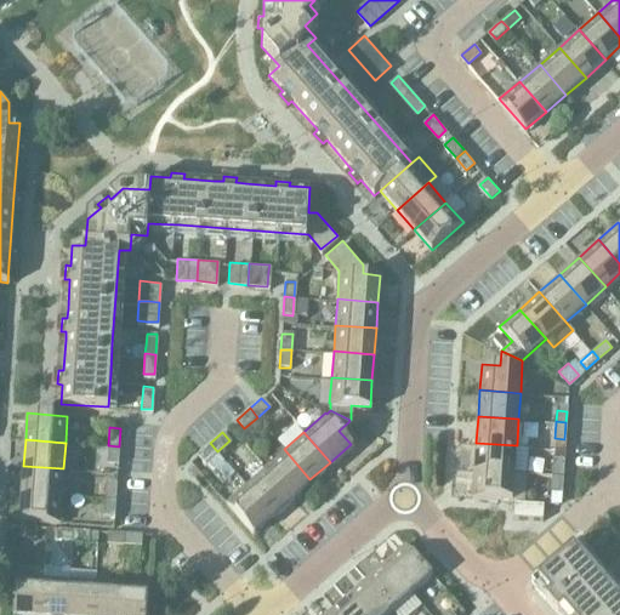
[(217,451),(210,443),(198,454),(205,462),(217,453),(217,451)]
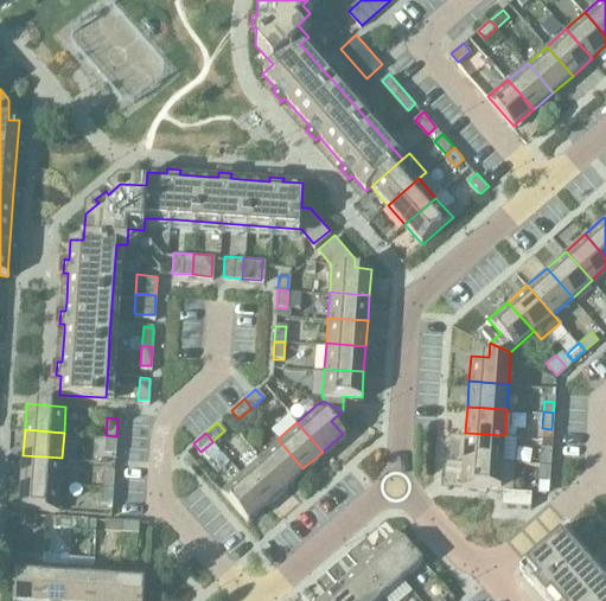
[(465,433),(464,458),(503,461),(505,435),(465,433)]
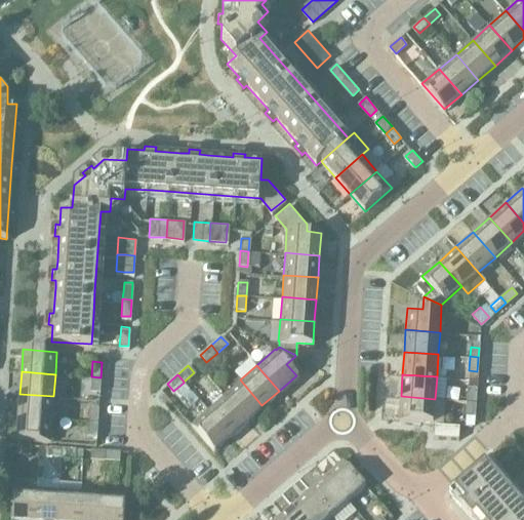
[(101,377),(91,376),(90,390),(99,391),(101,377)]
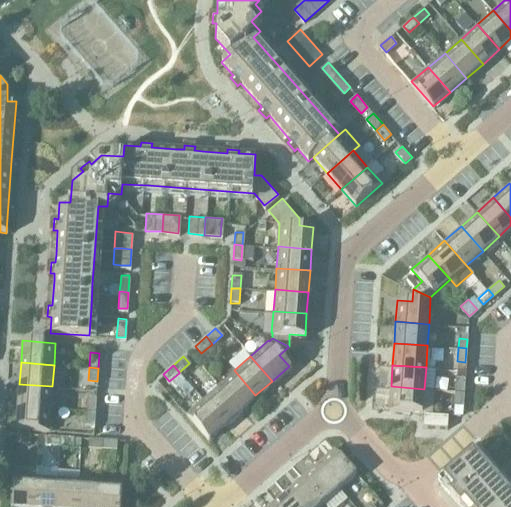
[(234,370),(217,384),(239,409),(255,395),(234,370)]
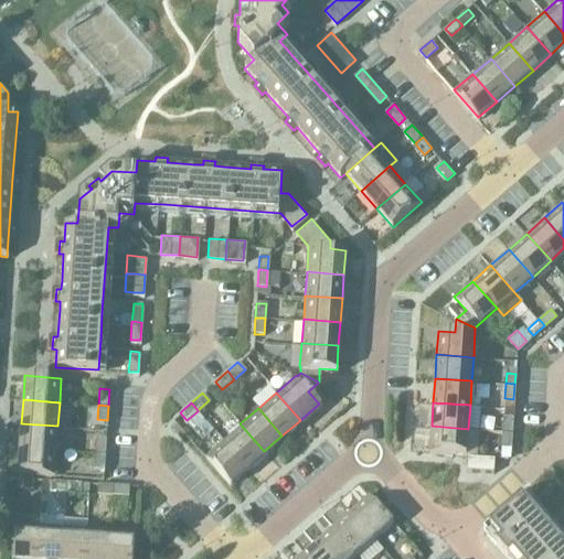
[(198,411),(187,420),(202,437),(212,428),(198,411)]
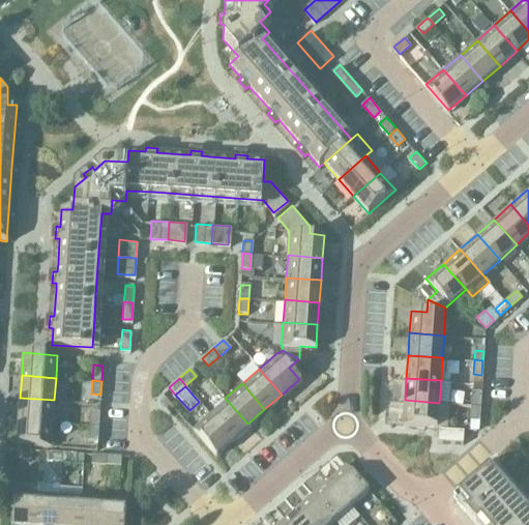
[(472,390),(471,405),(479,405),(480,391),(472,390)]
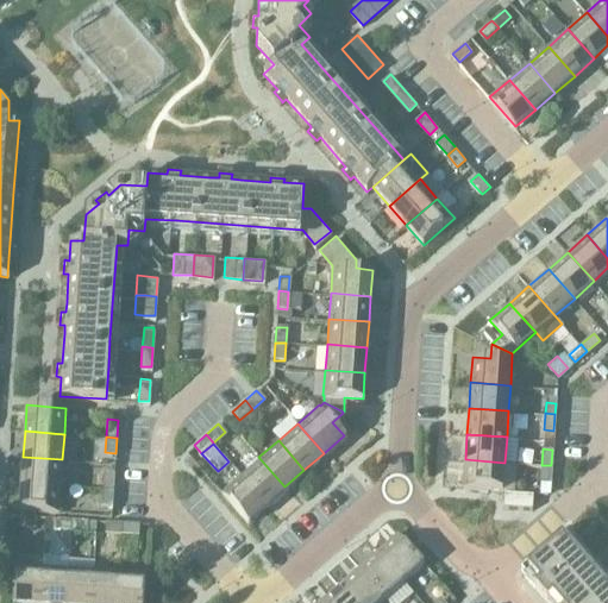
[(23,457),(22,482),(61,485),(62,459),(23,457)]
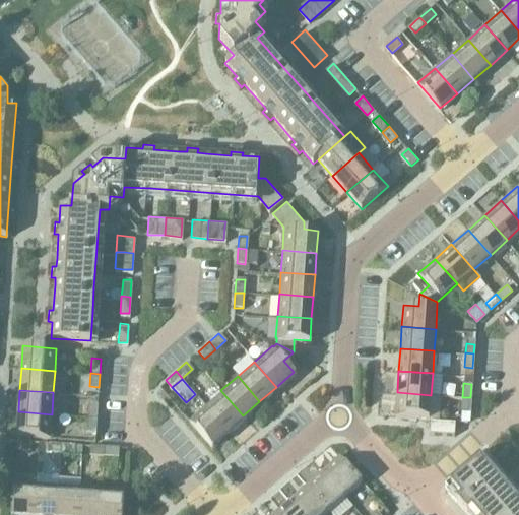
[(220,390),(204,404),(226,430),(243,415),(220,390)]
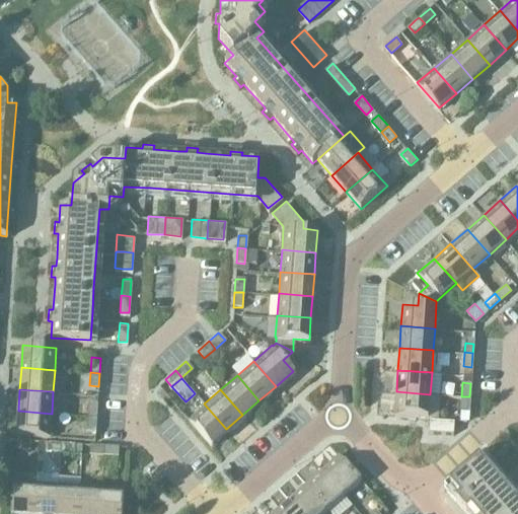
[(430,394),(396,391),(394,415),(429,416),(430,394)]
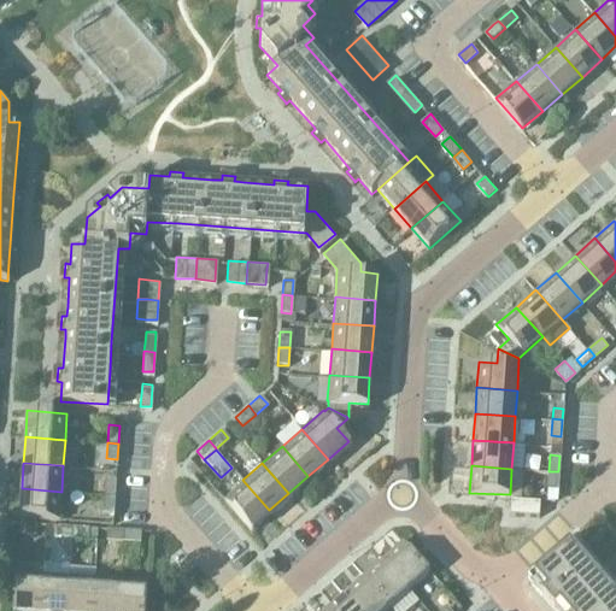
[(558,471),(549,471),(549,487),(557,488),(558,471)]
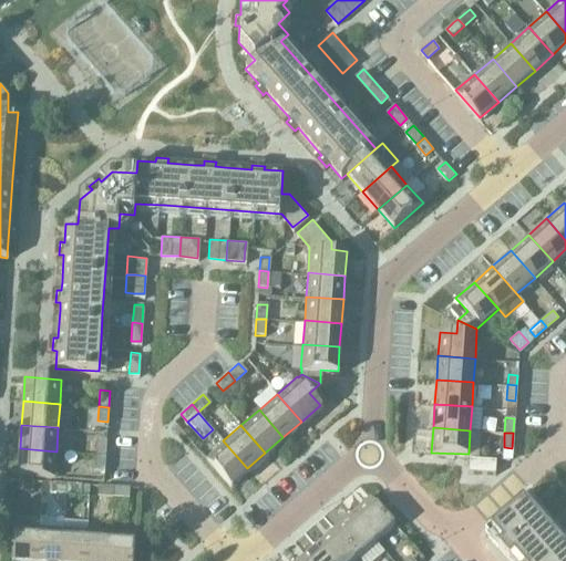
[(96,438),(94,454),(104,455),(105,439),(96,438)]
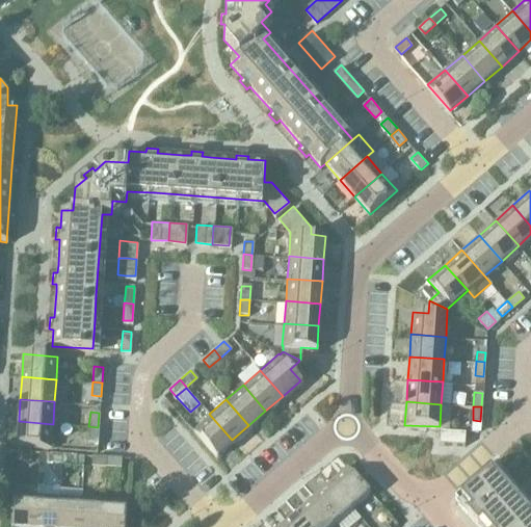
[(232,440),(209,414),(191,429),(214,455),(232,440)]
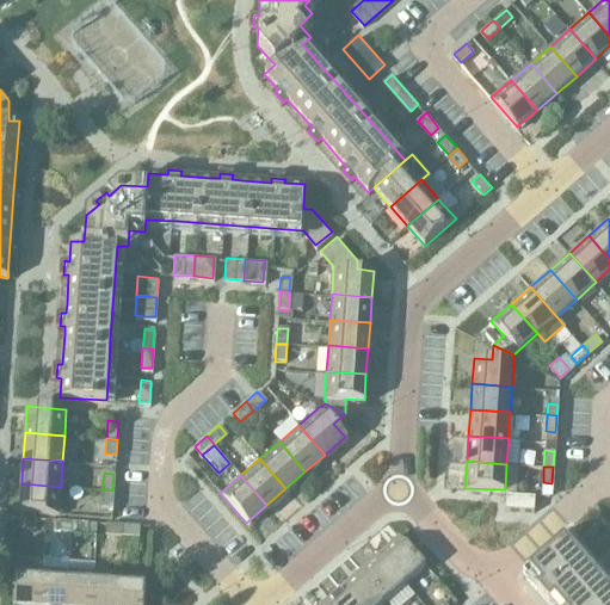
[(61,487),(22,483),(19,511),(59,513),(61,487)]
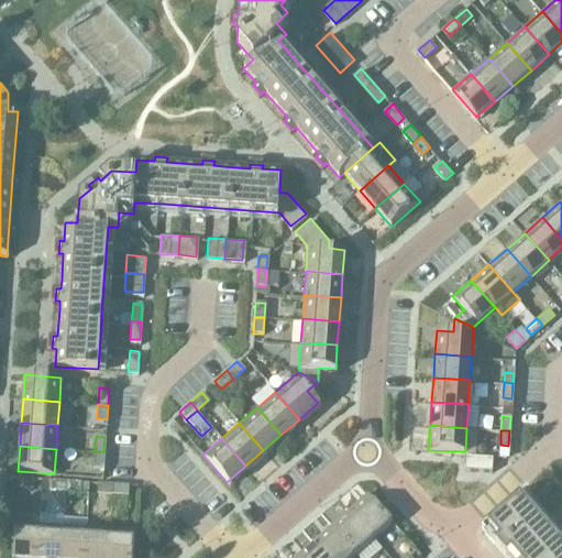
[(103,452),(94,451),(92,467),(103,468),(103,452)]
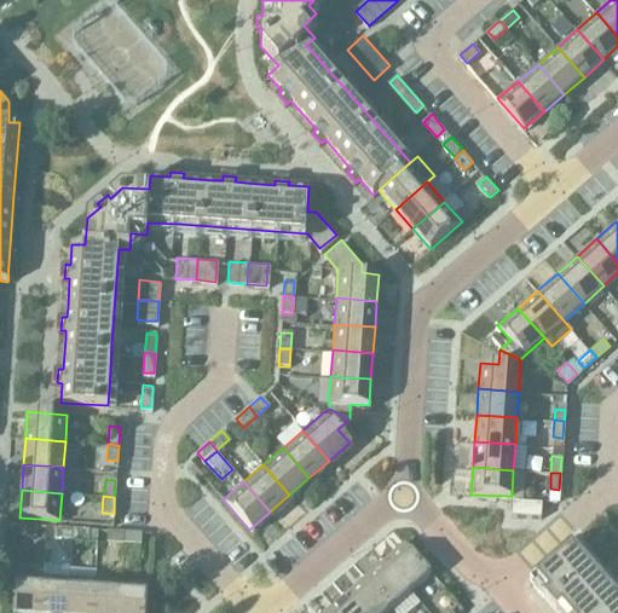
[(512,498),(510,513),(539,515),(541,501),(512,498)]
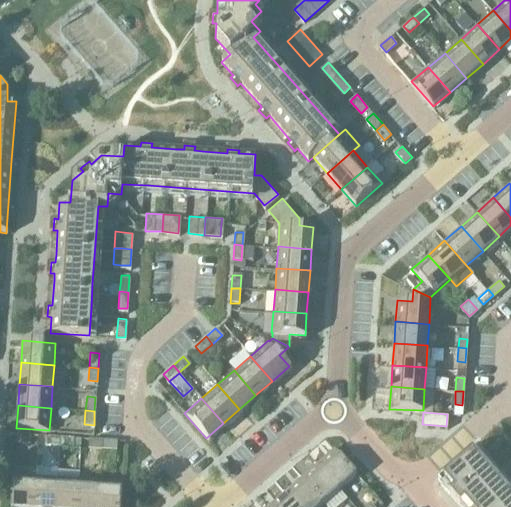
[(16,433),(15,442),(30,443),(30,434),(16,433)]
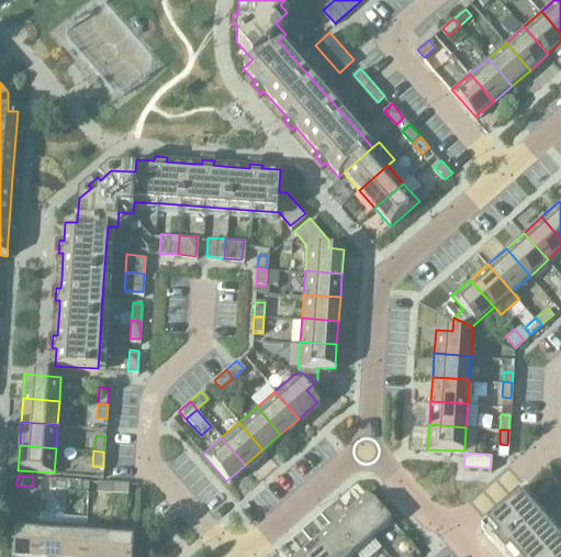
[(65,488),(65,489),(66,479),(51,478),(49,488),(55,488),(65,488)]
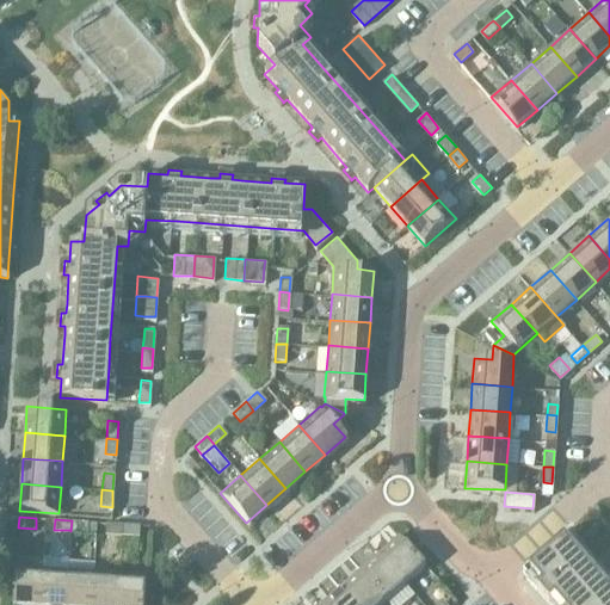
[(72,520),(71,531),(86,531),(87,522),(72,520)]
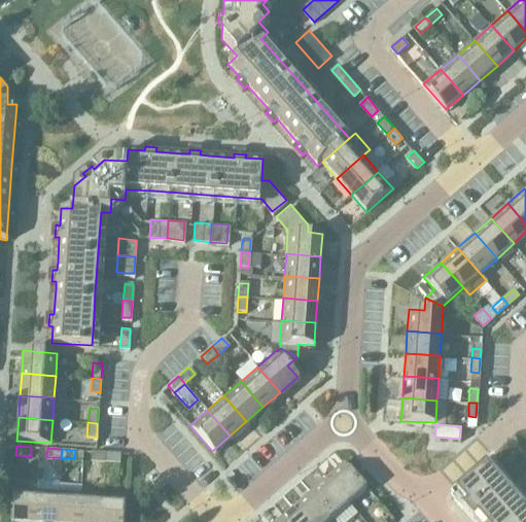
[(91,460),(105,461),(106,451),(92,450),(91,460)]
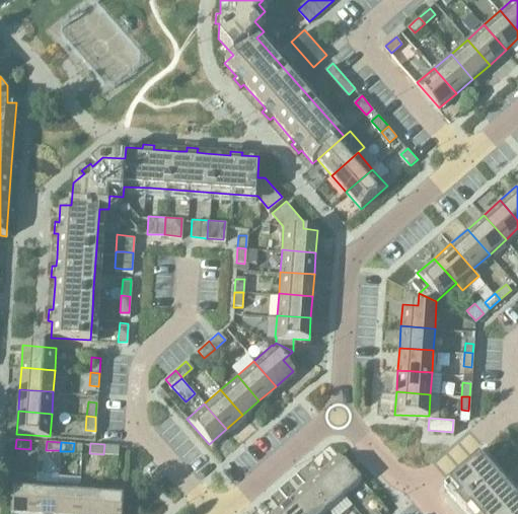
[(104,444),(103,454),(118,454),(118,445),(104,444)]
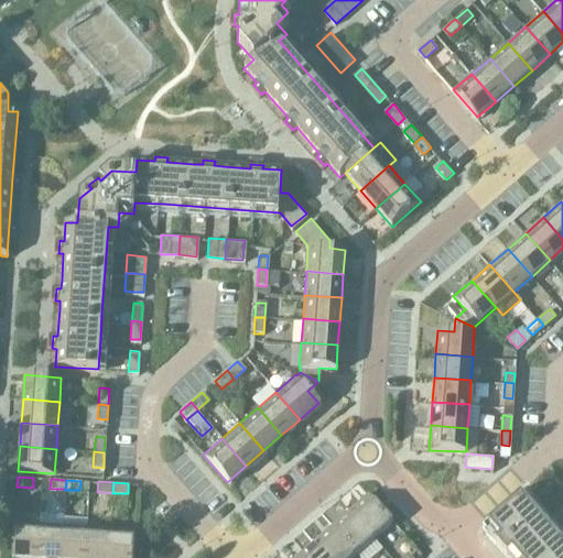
[(55,489),(55,500),(64,500),(65,489),(55,489)]
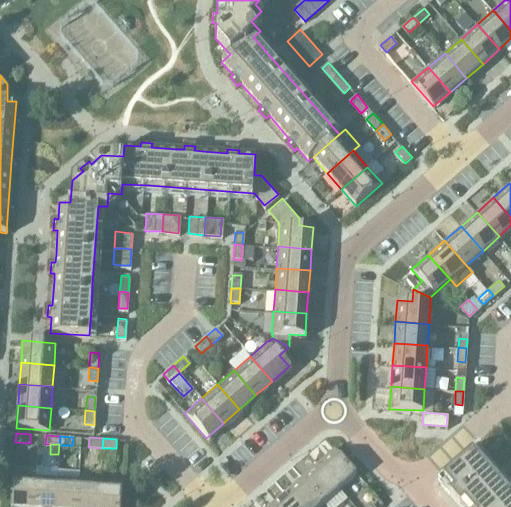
[(334,448),(318,463),(340,488),(356,473),(334,448)]
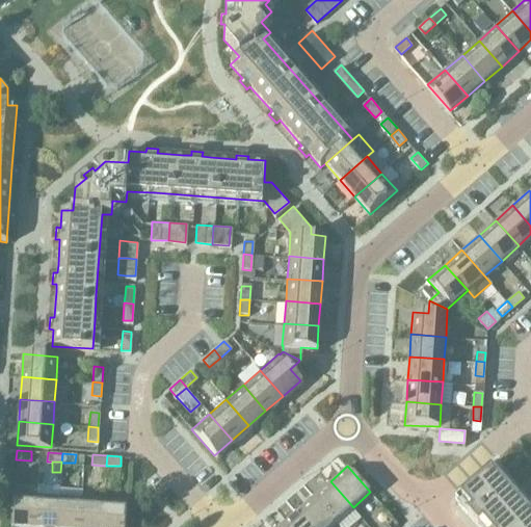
[(530,526),(530,512),(492,467),(455,499),(479,526),(530,526)]
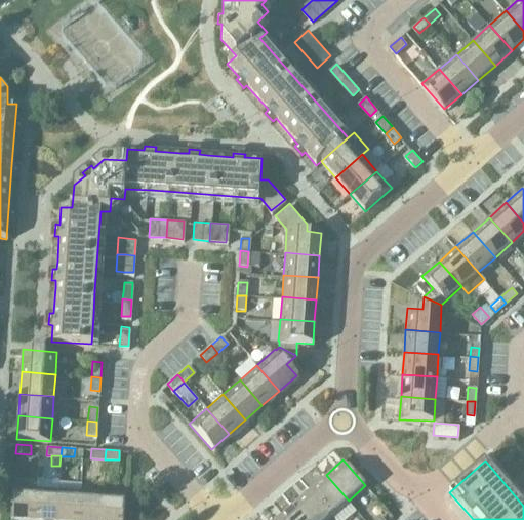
[(326,475),(310,489),(331,515),(349,501),(326,475)]
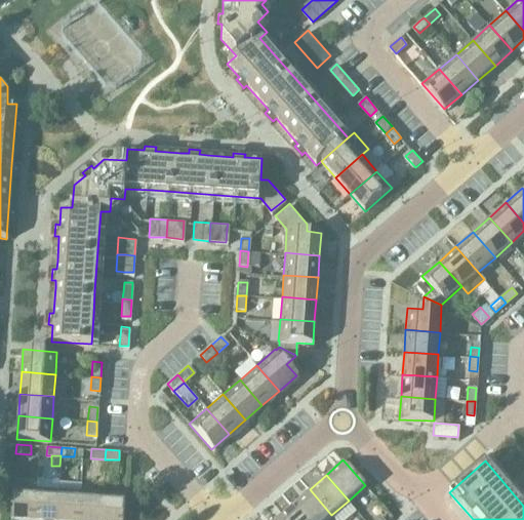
[(58,489),(56,519),(78,519),(81,491),(81,482),(59,481),(58,489)]
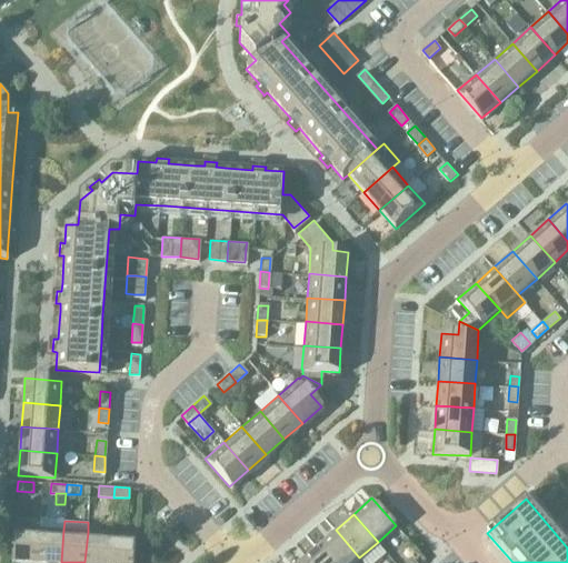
[(13,562),(22,562),(37,562),(40,529),(15,526),(13,562)]
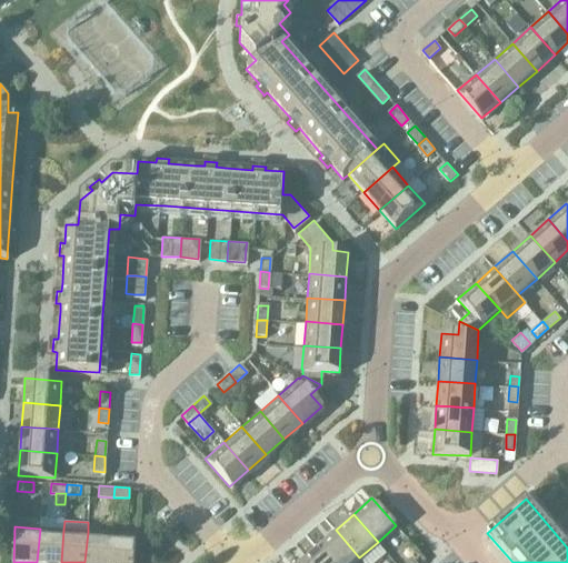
[(37,562),(61,562),(63,530),(40,529),(37,562)]
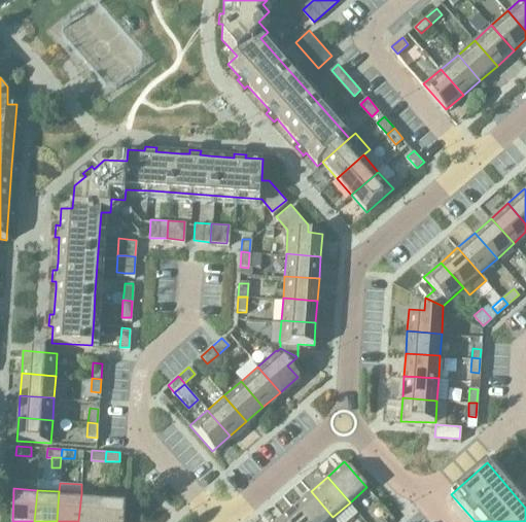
[(311,491),(293,506),(308,521),(326,521),(332,517),(311,491)]
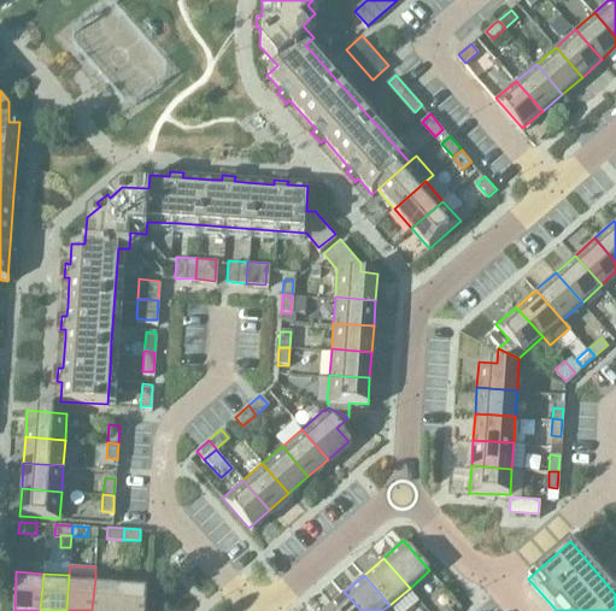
[(92,610),(118,610),(121,579),(95,577),(92,610)]
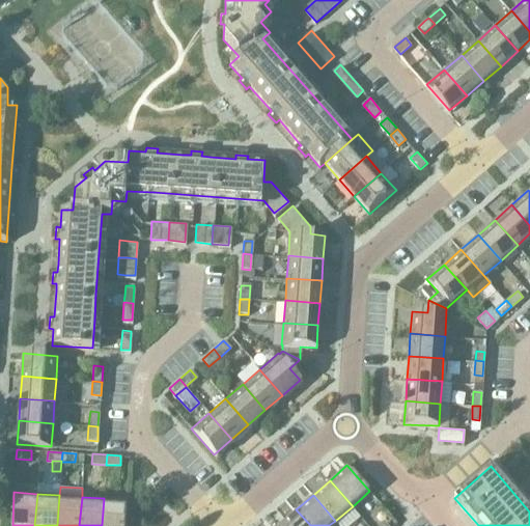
[(104,498),(102,525),(124,525),(127,511),(127,500),(104,498)]
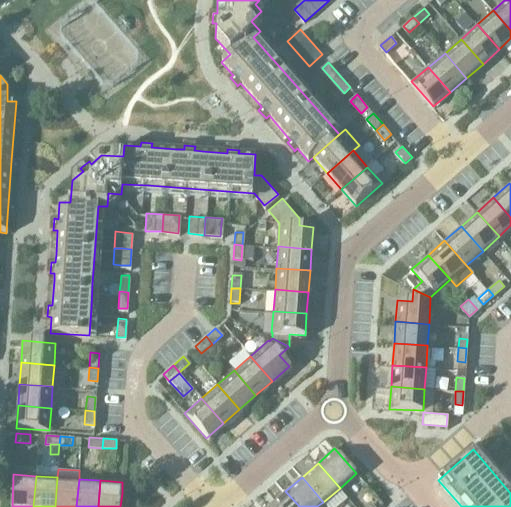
[(299,506),(285,491),(269,506),(270,506),(299,506)]
